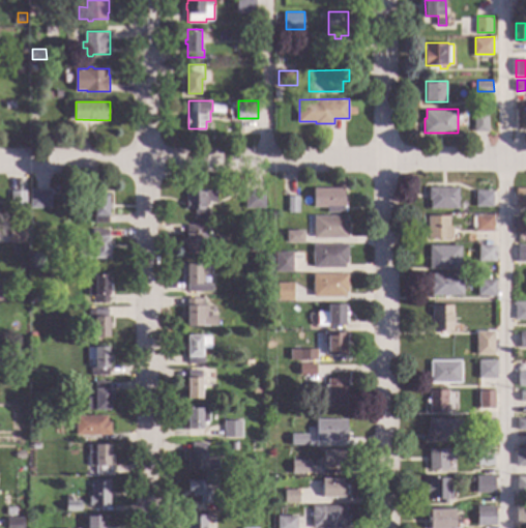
[(490,130),(475,130),(475,113),(490,113),(490,130)]
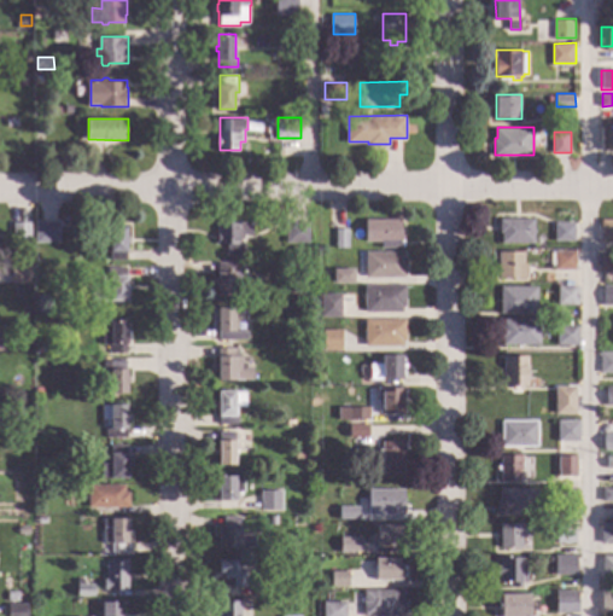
[(403,228),(406,228),(406,245),(383,247),(383,240),(367,240),(367,219),(403,218),(403,228)]
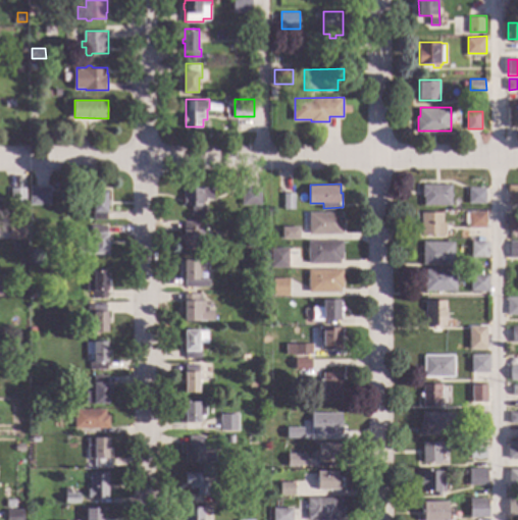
[(453,204),(425,204),(425,196),(423,196),(423,184),(453,184),(453,204)]
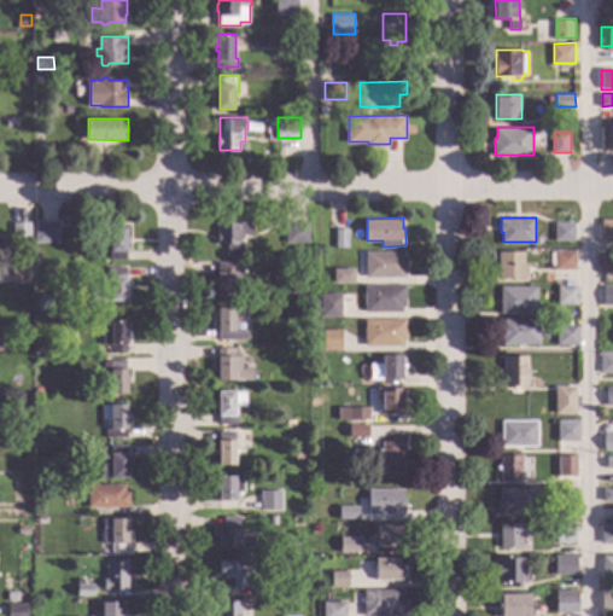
[(62,242),(38,242),(38,220),(62,220),(62,242)]
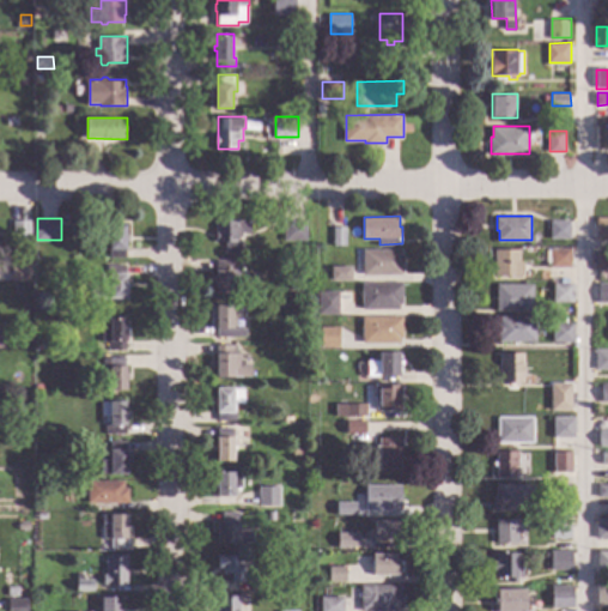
[(309,239),(286,239),(286,218),(309,218),(309,239)]
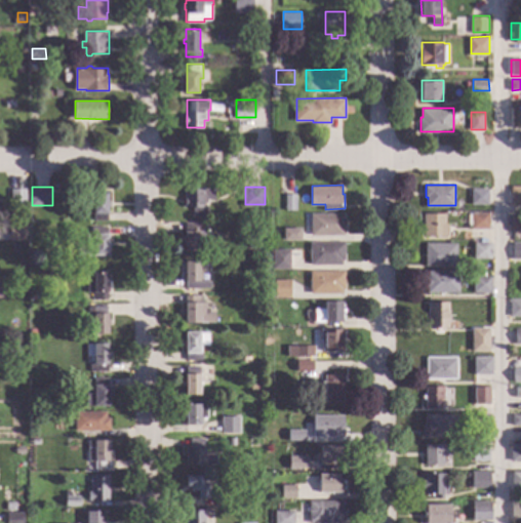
[(28,204),(12,204),(13,188),(28,189),(28,204)]
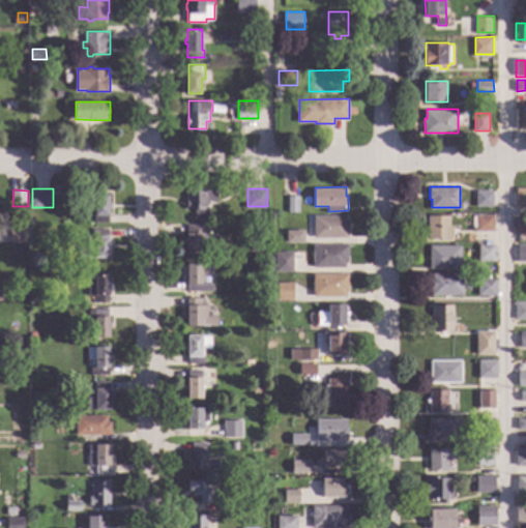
[(218,201),(211,201),(211,212),(213,211),(213,215),(211,215),(211,217),(197,218),(197,208),(188,208),(188,189),(218,189),(218,201)]
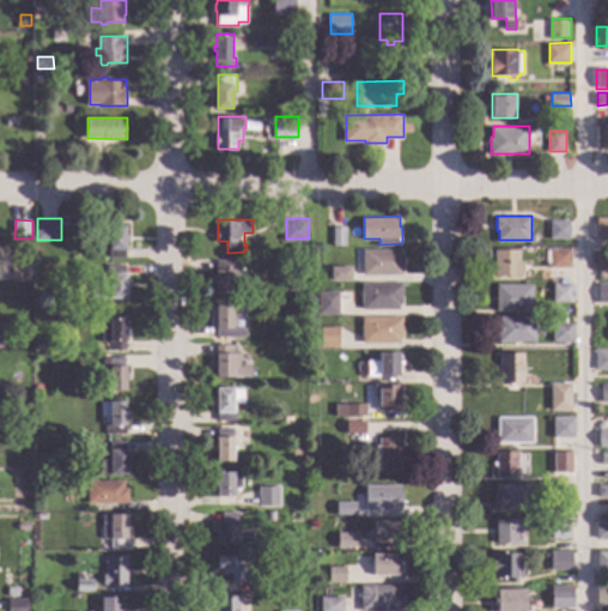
[(571,239),(552,237),(552,219),(572,221),(571,239)]
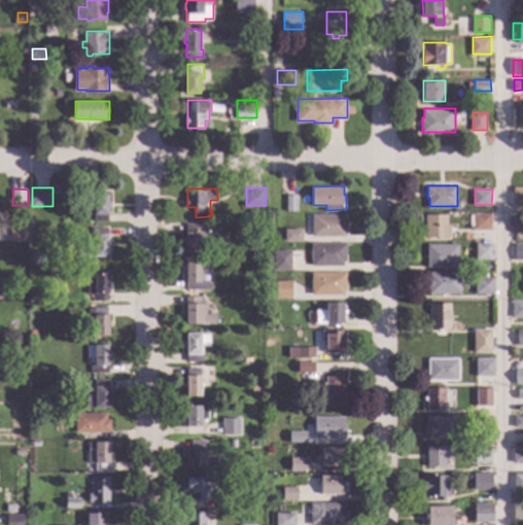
[(109,220),(96,220),(96,211),(94,211),(94,205),(96,205),(96,193),(109,193),(109,220)]
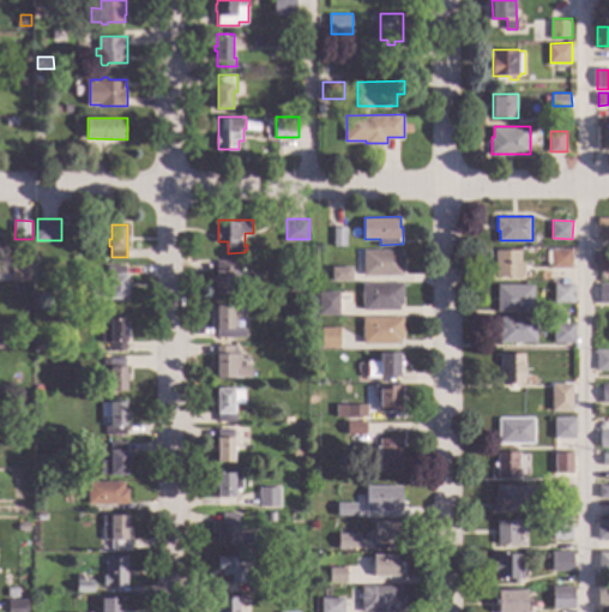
[(349,245),(336,245),(336,226),(348,226),(349,245)]
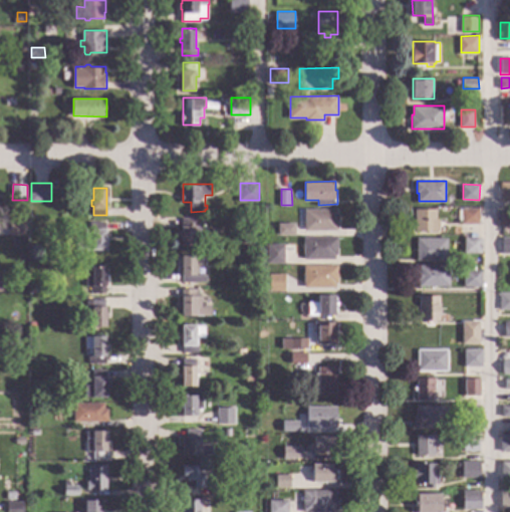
[(338,214),(340,214),(340,221),(338,221),(338,229),(306,229),(306,224),(299,224),(299,209),(305,209),(305,208),(338,208),(338,214)]
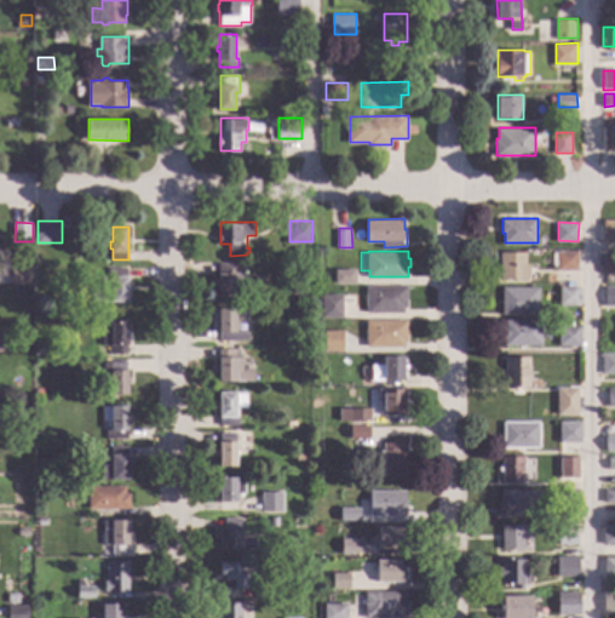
[(579,252),(579,270),(559,270),(559,265),(555,265),(555,251),(579,252)]
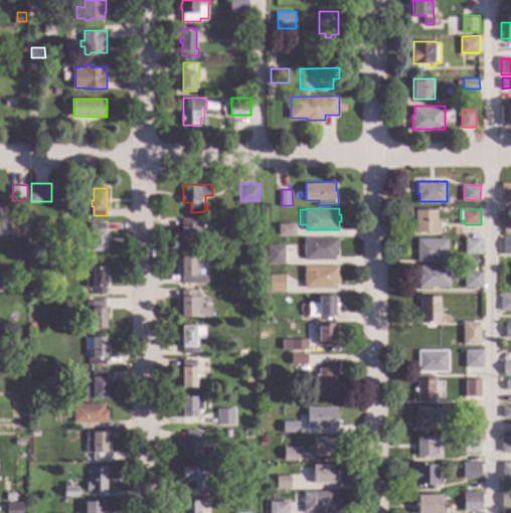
[(510,224),(502,224),(502,208),(510,208),(510,224)]
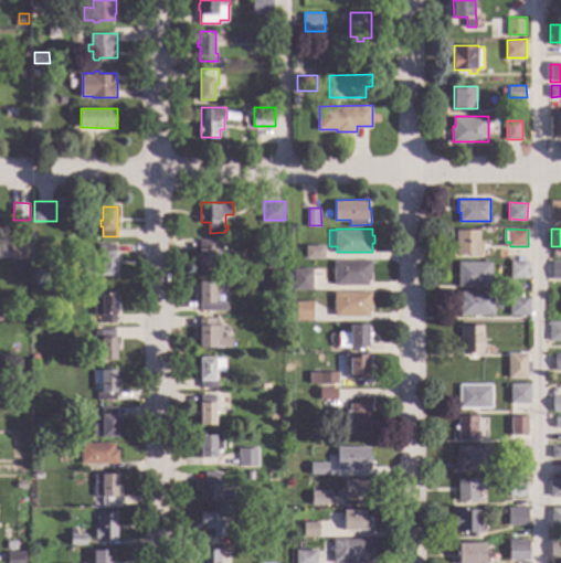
[(482,241),(485,241),(485,253),(457,253),(458,230),(482,230),(482,241)]
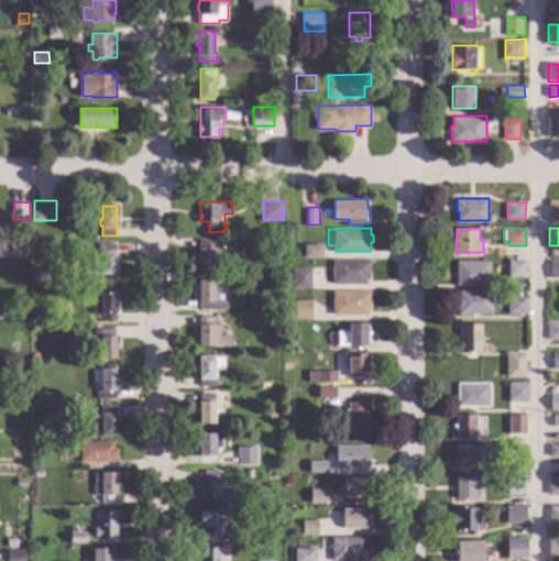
[(30,257),(12,257),(12,234),(30,234),(30,257)]
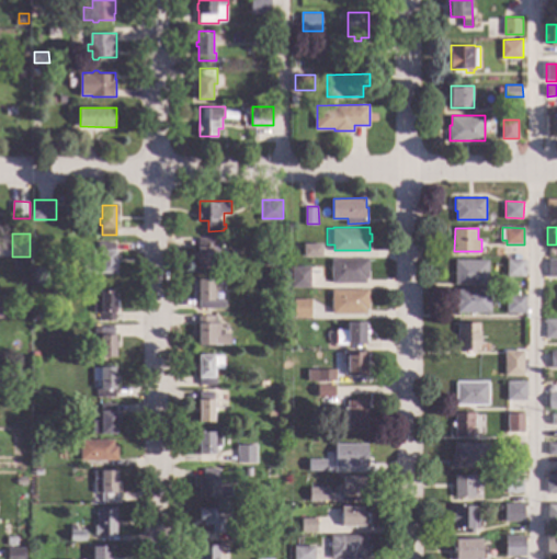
[(215,246),(219,246),(219,243),(225,243),(225,246),(228,246),(228,266),(200,266),(200,257),(197,257),(197,252),(200,252),(201,237),(215,237),(215,246)]
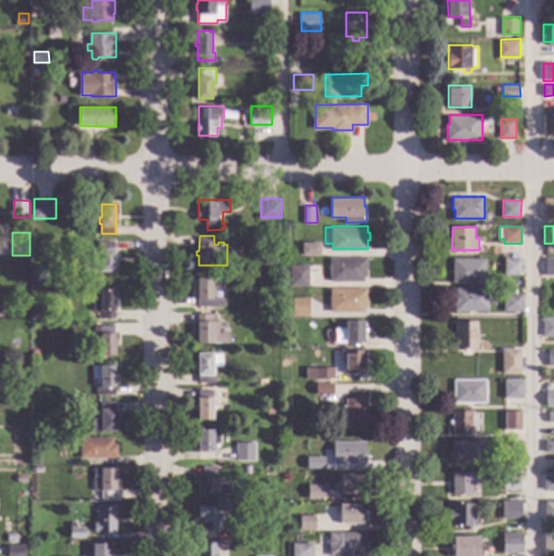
[(116,241),(117,270),(85,270),(84,260),(94,260),(94,248),(99,248),(99,241),(116,241)]
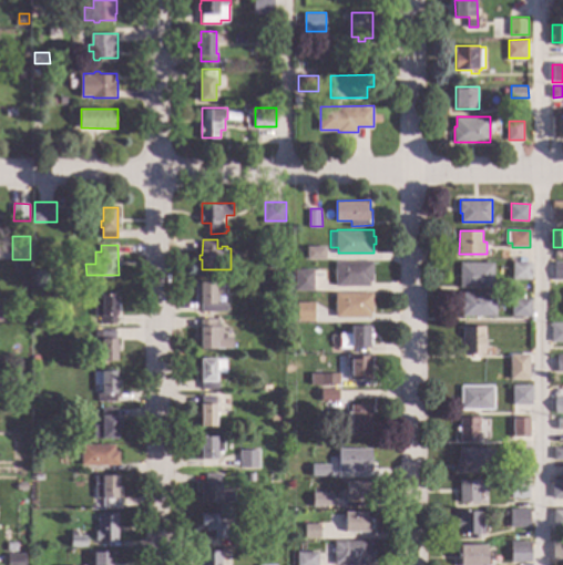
[(327,246),(327,258),(308,258),(308,246),(327,246)]
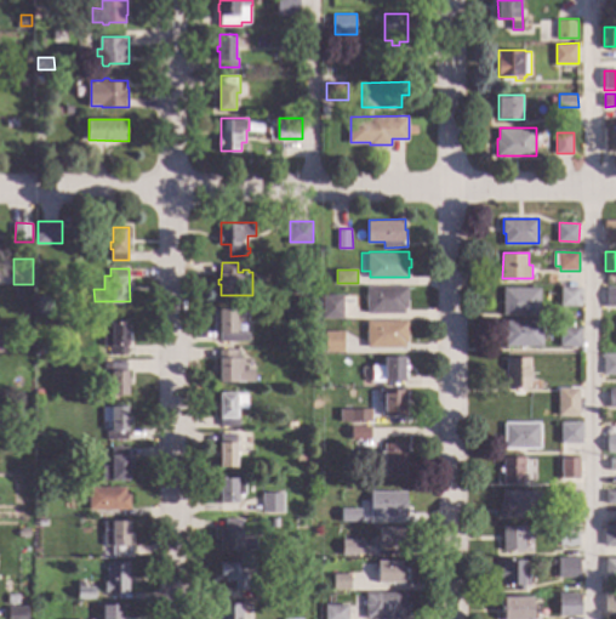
[(409,307),(405,307),(405,312),(369,312),(369,285),(409,285),(409,307)]
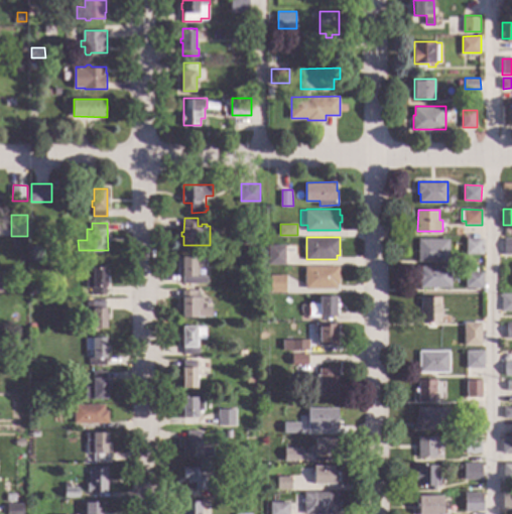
[(450,260),(419,260),(420,238),(451,238),(450,260)]
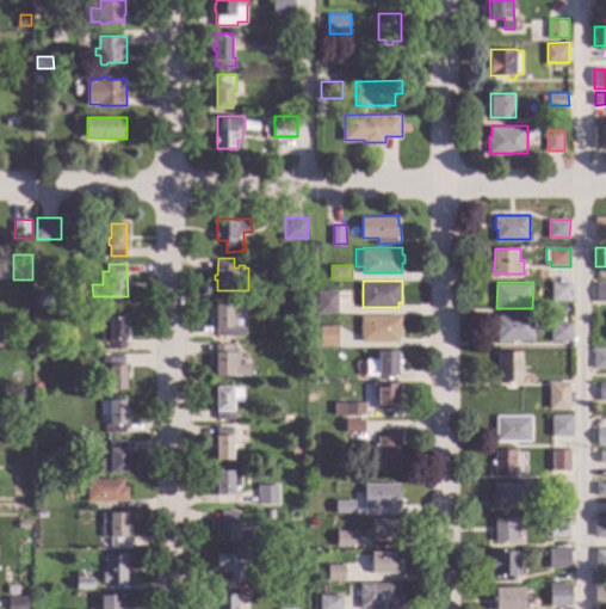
[(574,300),(554,300),(554,282),(574,282),(574,300)]
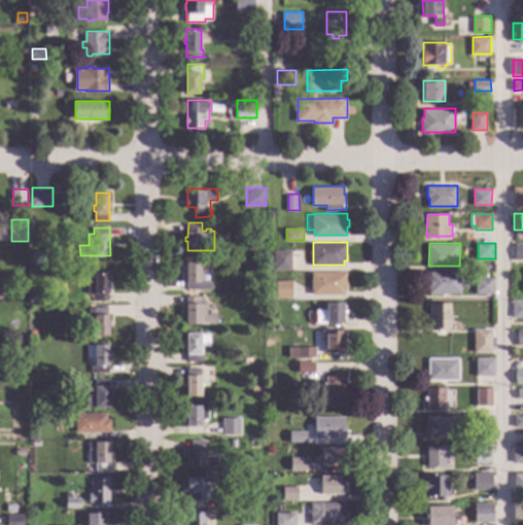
[(265,253),(252,253),(251,246),(264,245),(265,253)]
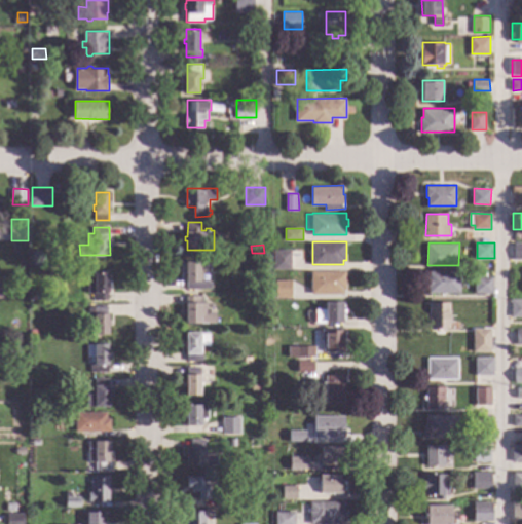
[(292,268),(275,268),(275,250),(292,250),(292,268)]
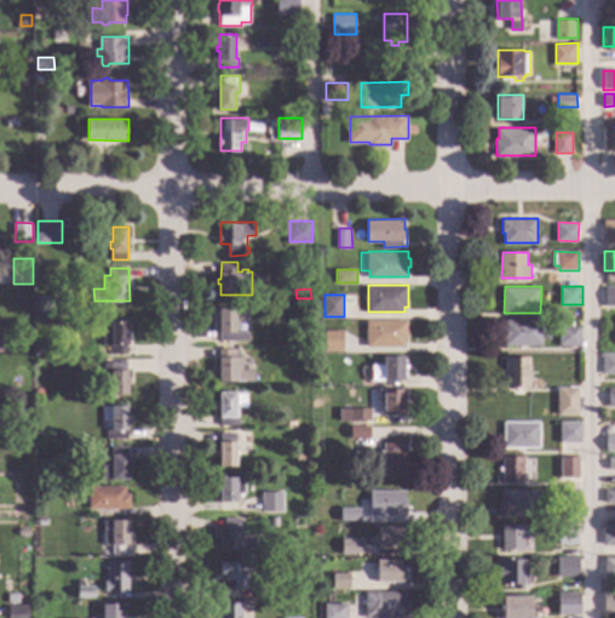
[(237,331),(251,331),(251,339),(222,339),(222,307),(237,307),(237,331)]
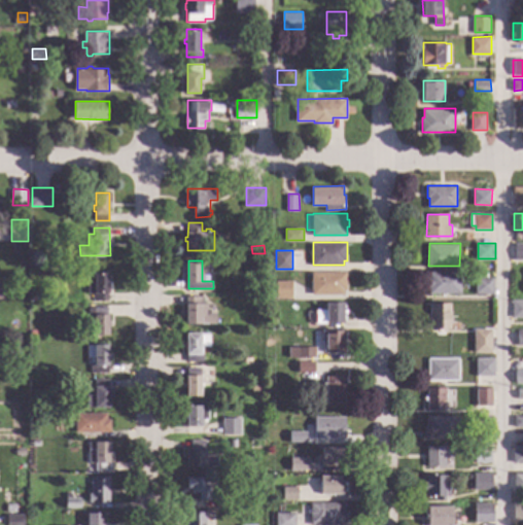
[(348,289),(345,289),(345,293),(313,293),(313,271),(347,271),(348,289)]
